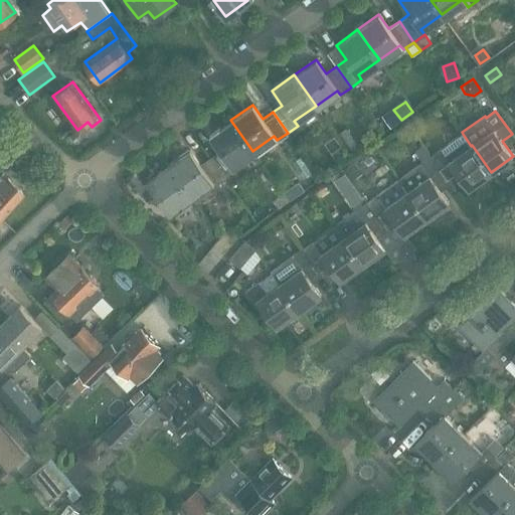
[(218,150),(209,157),(224,178),(234,171),(231,166),(252,151),(230,120),(208,136),(218,150)]
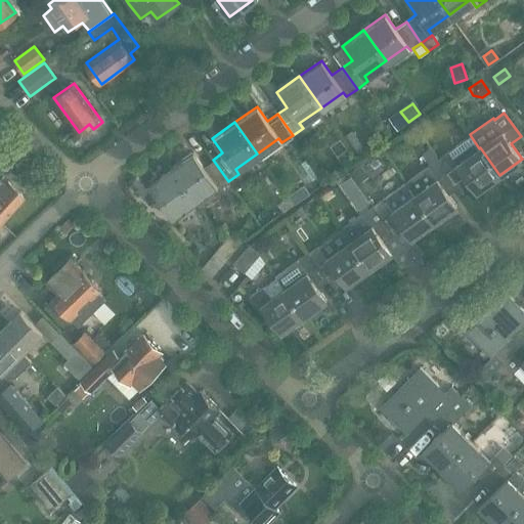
[(477,191),(499,175),(480,147),(479,148),(471,136),(438,160),(455,183),(466,176),(477,191)]
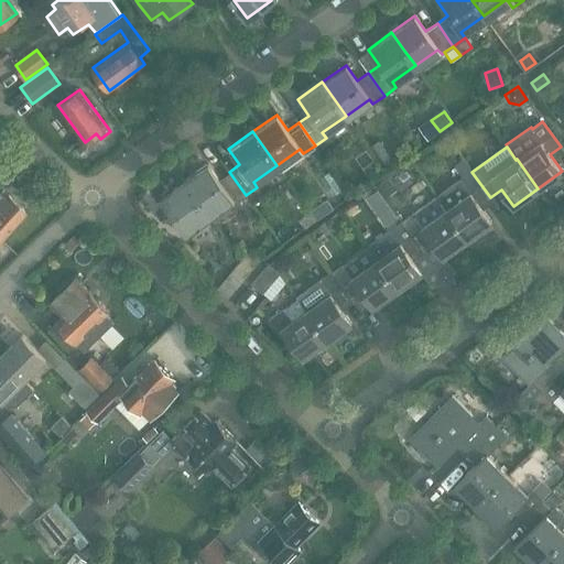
[(207,164),(183,182),(207,215),(230,199),(234,204),(246,195),(229,172),(218,180),(207,164)]
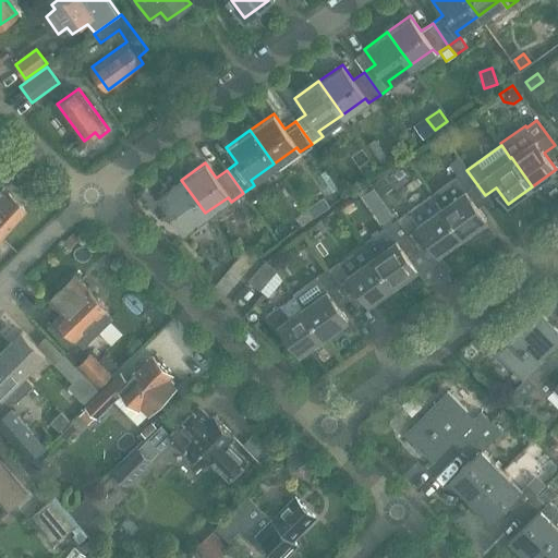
[(485,195),(466,170),(456,178),(432,195),(440,208),(441,207),(462,235),(486,219),(475,203),(485,195)]
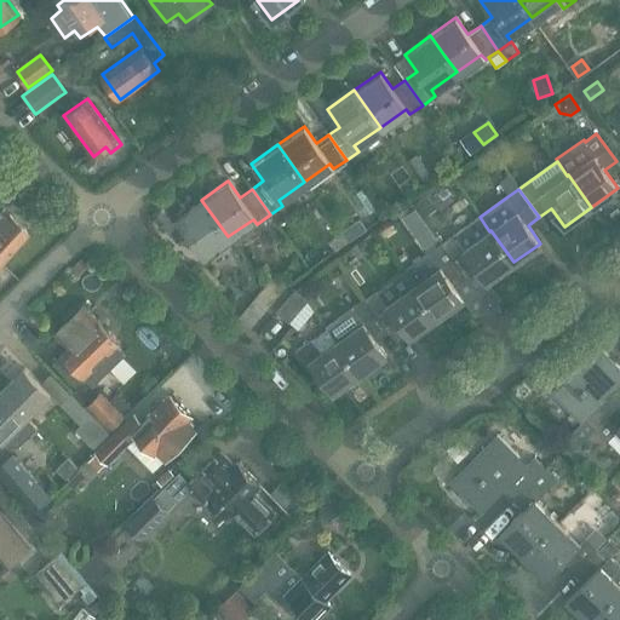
[(201,200),(174,218),(201,256),(228,236),(201,200)]
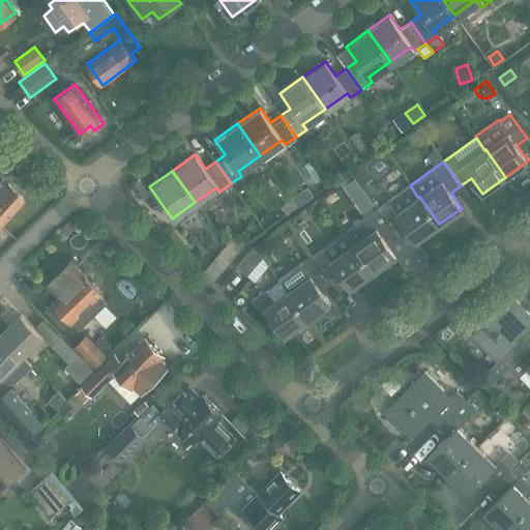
[(355,180),(345,187),(354,200),(364,193),(355,180)]
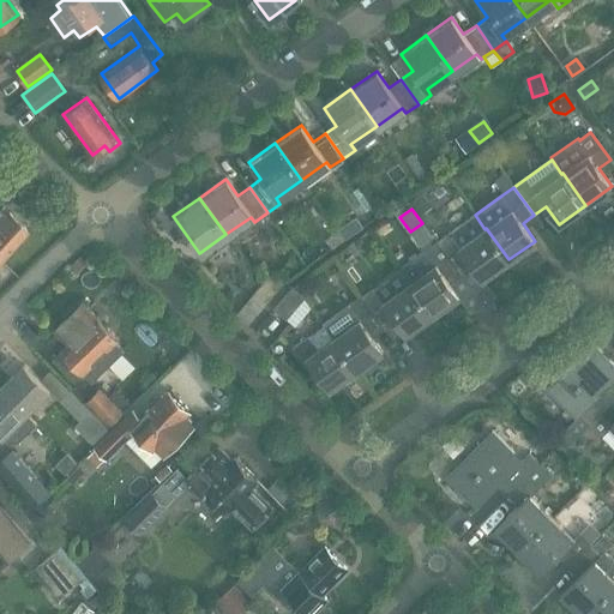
[(1,210),(0,211),(0,258),(26,229),(8,214),(7,216),(1,210)]
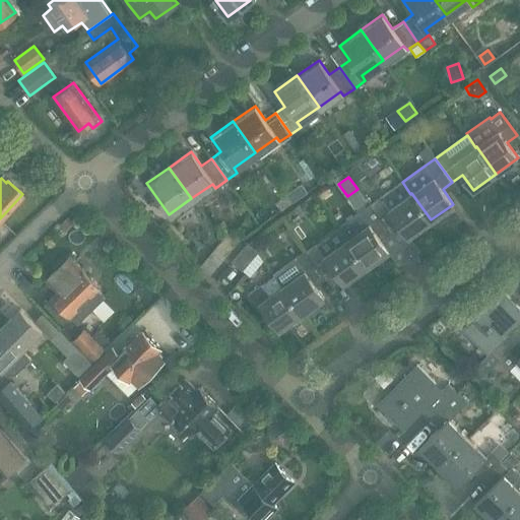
[(402,182),(371,204),(373,208),(388,228),(397,221),(408,236),(431,219),(411,193),(410,194),(402,182)]
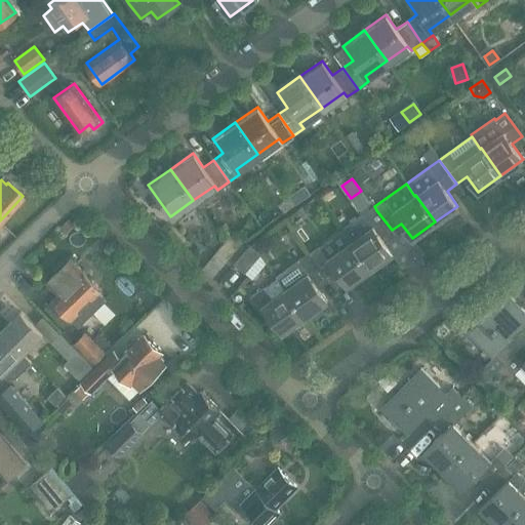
[(304,187),(288,197),(293,205),(294,204),(309,194),(304,187)]
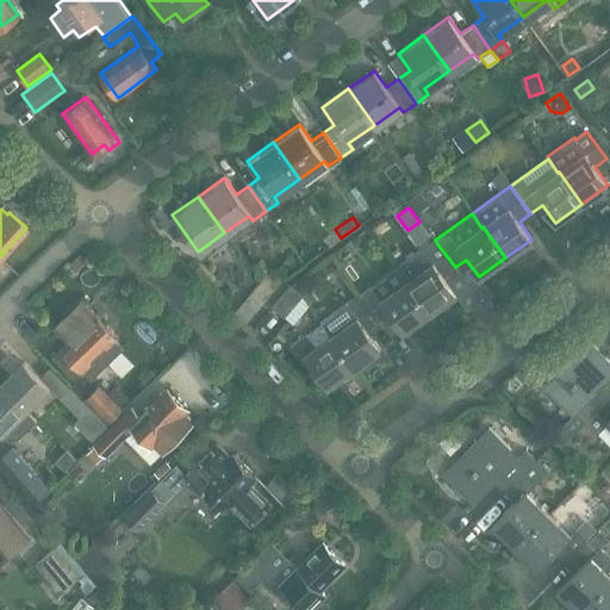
[(335,229),(322,238),(328,248),(341,238),(335,229)]
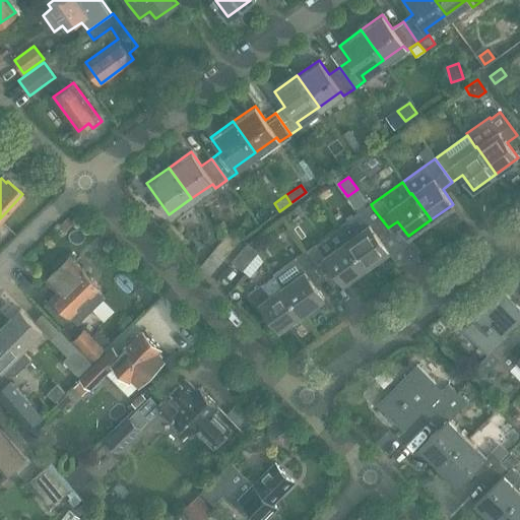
[(378,236),(388,228),(373,208),(371,204),(338,228),(346,240),(366,266),(388,251),(378,236)]
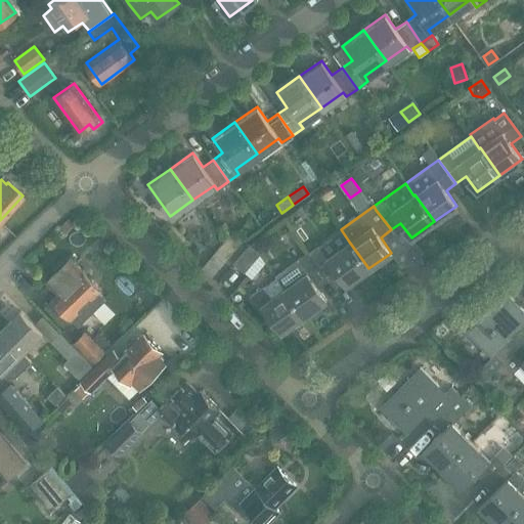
[(248,220),(242,228),(250,234),(256,226),(248,220)]
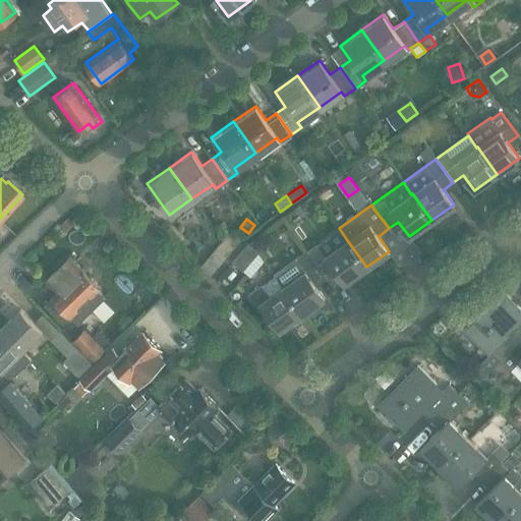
[(222,261),(239,241),(230,232),(213,251),(222,261)]
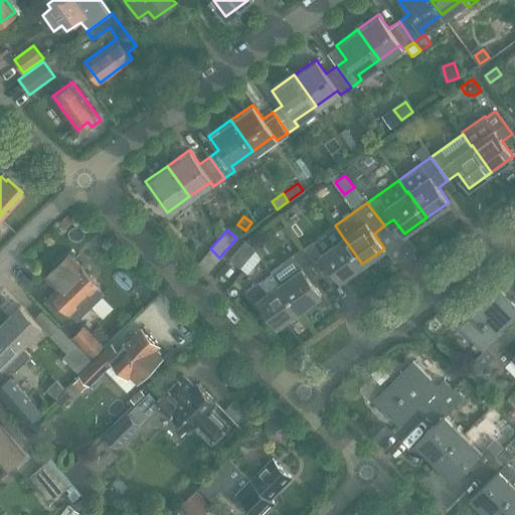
[(340,280),(362,264),(343,237),(321,253),(313,241),(303,248),(320,272),(329,266),(340,280)]
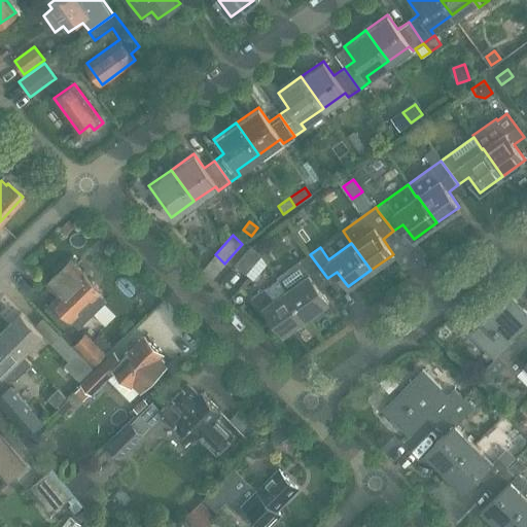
[(241,277),(259,255),(250,247),(232,269),(241,277)]
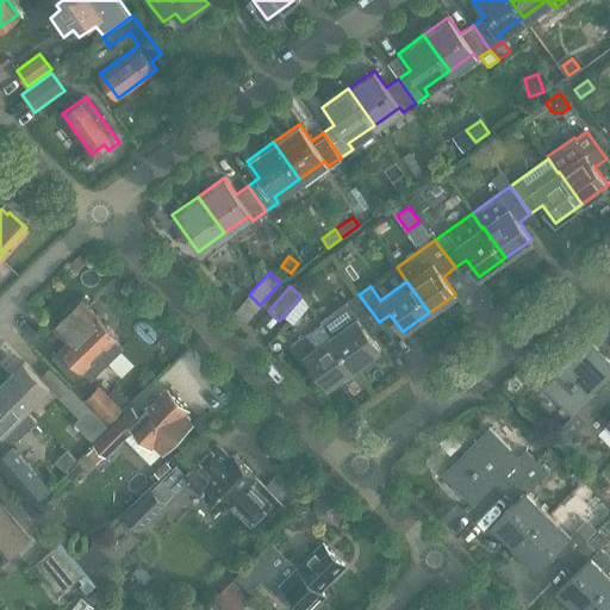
[(359,294),(322,322),(331,335),(354,367),(379,349),(366,331),(379,322),(359,294)]
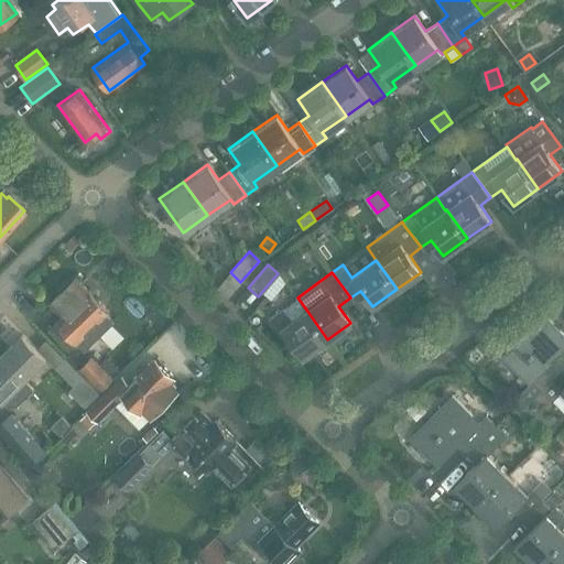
[(130,274),(123,281),(131,290),(138,284),(130,274)]
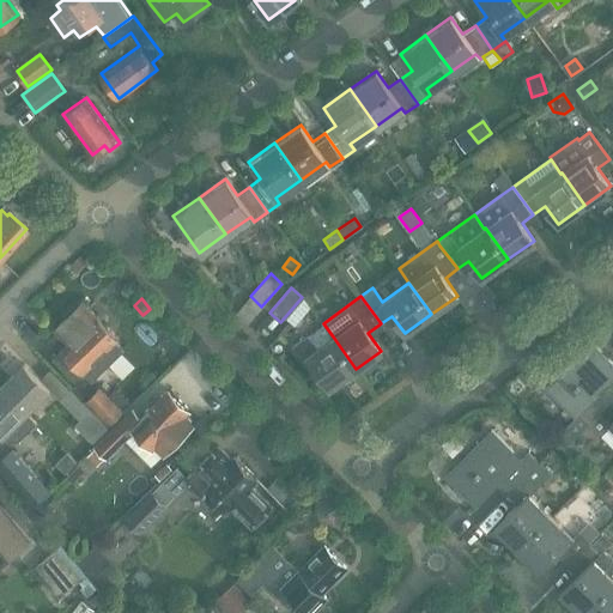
[(115,343),(119,339),(82,302),(54,329),(68,344),(53,359),(76,382),(84,374),(92,382),(123,351),(115,343)]
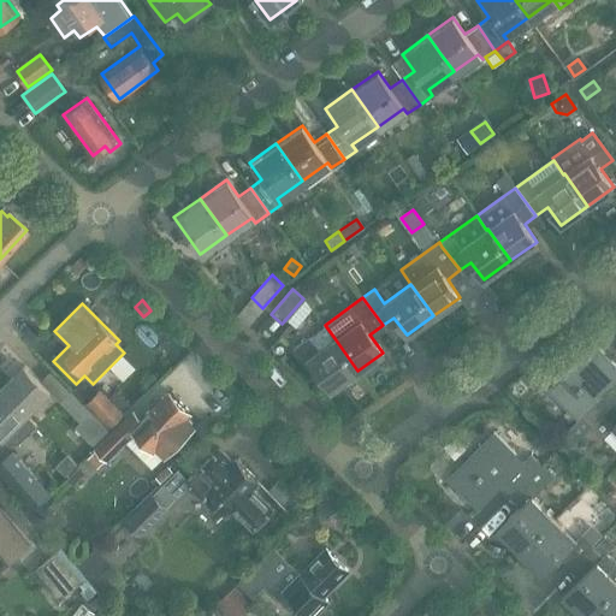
[(309,338),(295,348),(304,362),(308,360),(330,390),(357,371),(335,338),(318,350),(309,338)]
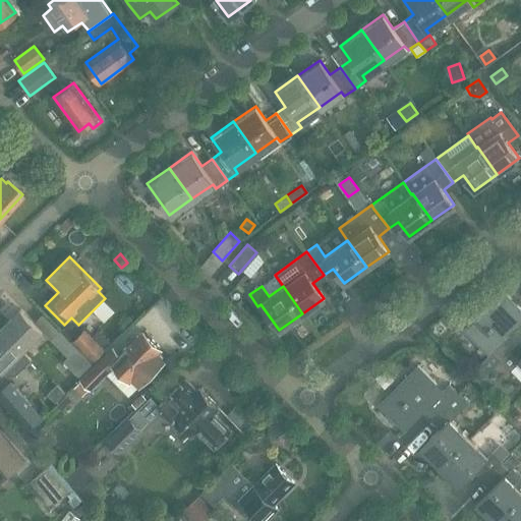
[(520,308),(504,291),(468,327),(480,340),(477,343),(489,354),(479,365),(487,373),(500,360),(501,360),(520,340),(520,328),(519,326),(520,324),(520,308)]
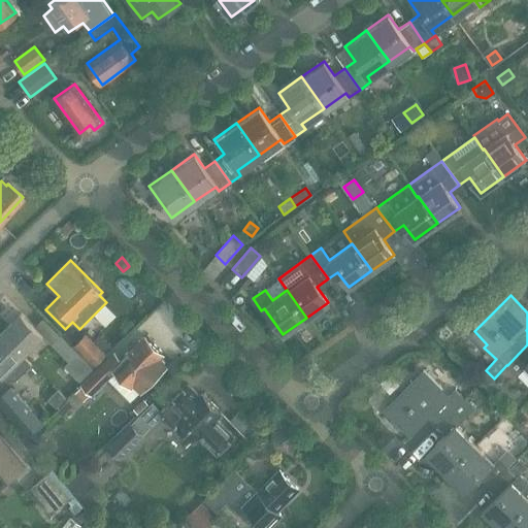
[(22,314),(1,333),(23,355),(43,336),(22,314)]
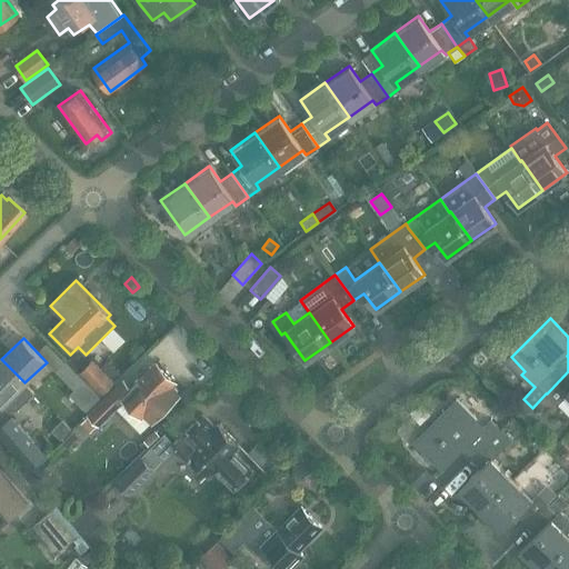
[(1,359),(0,360),(0,400),(3,403),(9,410),(17,409),(35,392),(25,382),(1,359)]
